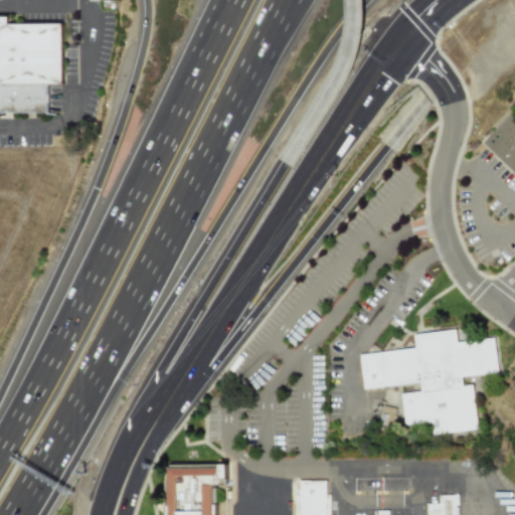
[(0,114),(46,114),(46,84),(61,84),(61,24),(6,24),(6,17),(0,17),(0,114)]
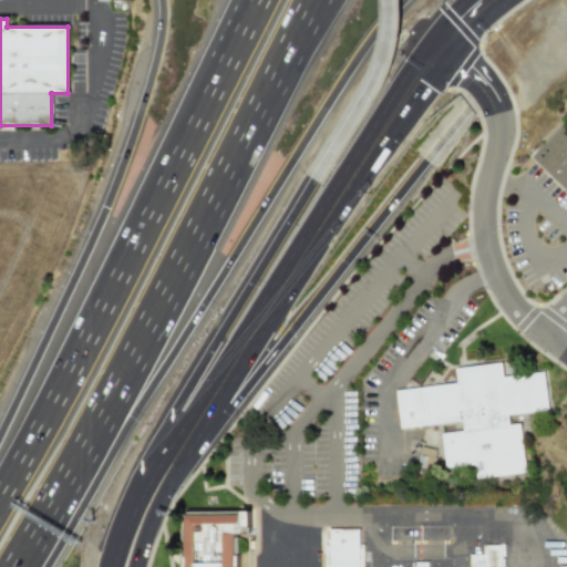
[(528,156),(566,195),(566,131),(560,125),(528,156)]
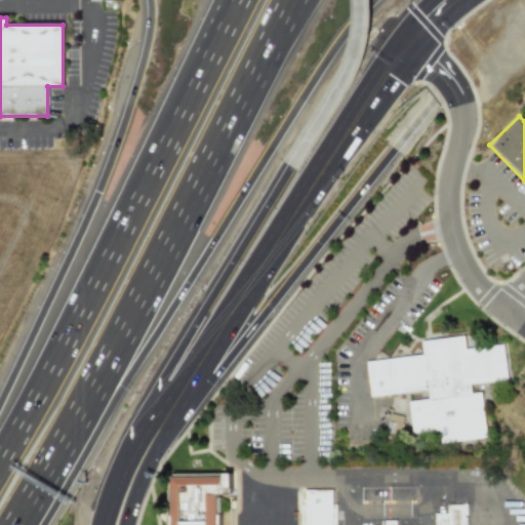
[(472,387),(473,396),(483,395),(487,439),(442,445),(440,432),(414,435),(410,404),(430,401),(429,392),(371,399),(366,362),(423,357),(422,342),(463,338),(467,352),(505,347),(509,382),(472,386),(472,387)]
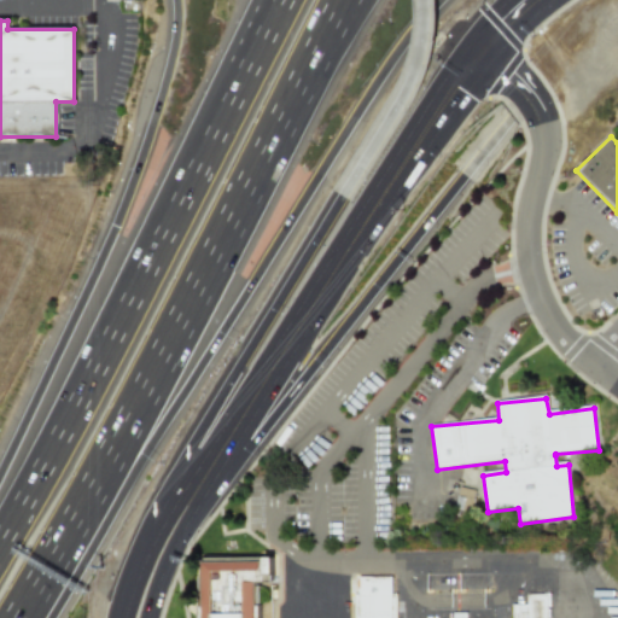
[(261,567),(260,617),(203,617),(204,567),(261,567)]
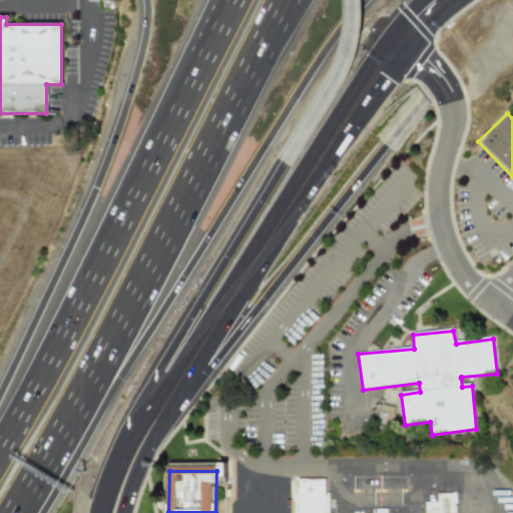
[(328,479),(328,497),(334,497),(334,512),(301,512),(302,496),(304,496),(304,479),(328,479)]
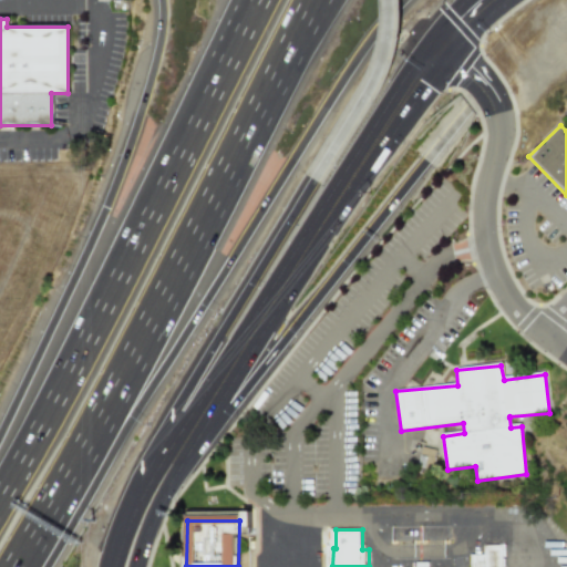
[(509,559),(509,566),(473,566),(474,558),(490,558),(490,547),(509,547),(509,559)]
